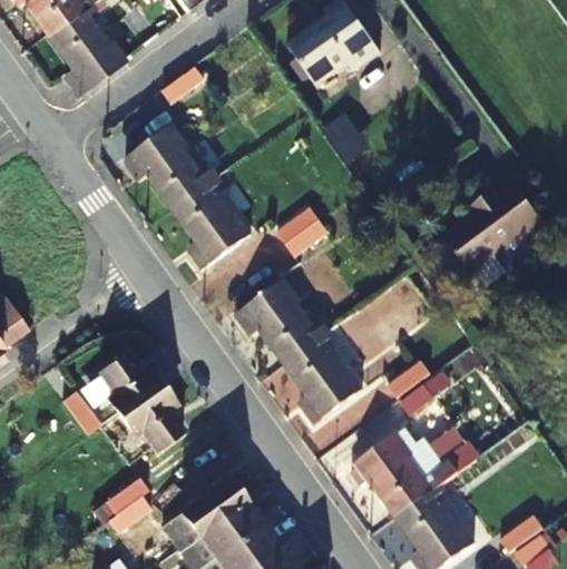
[(17,0),(19,2),(21,1),(46,36),(87,6),(85,1),(78,6),(74,0),(17,0)]
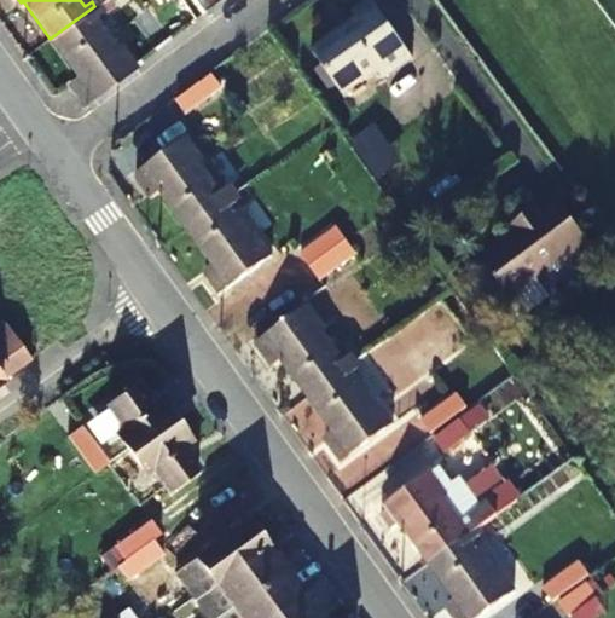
[(191,0),(199,13),(202,11),(218,0),(191,0)]
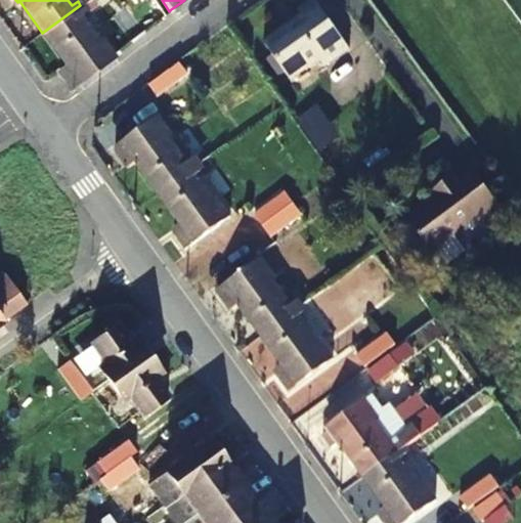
[(290,30),(267,46),(292,81),(320,59),(328,70),(352,50),(317,2),(302,12),(307,22),(293,33),(290,30)]
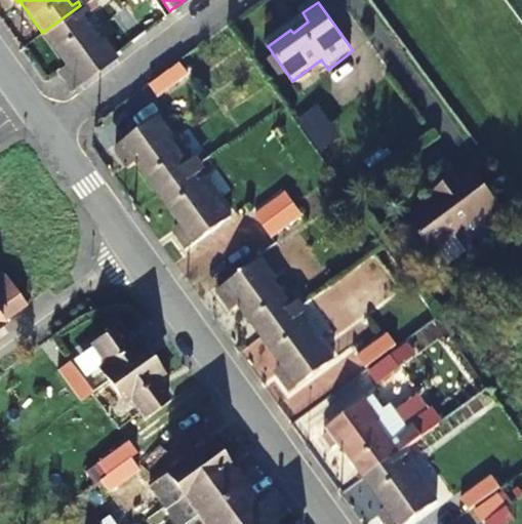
[(77,13),(83,9),(80,5),(42,33),(66,65),(57,70),(70,88),(80,80),(113,56),(101,39),(96,42),(77,13)]
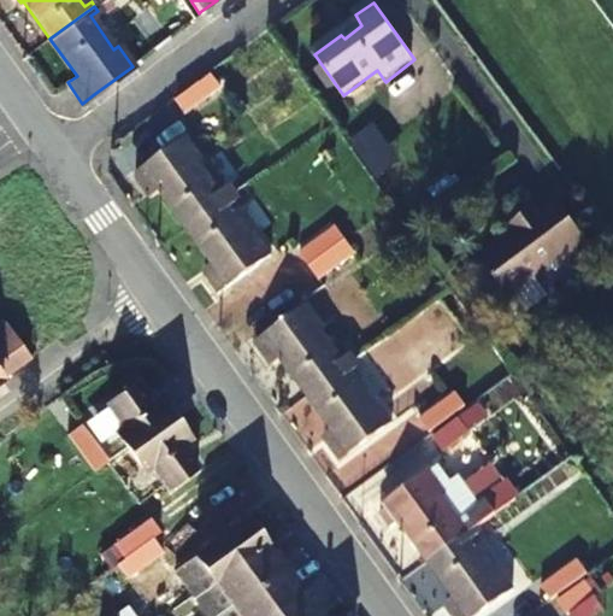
[(217,86),(207,74),(174,99),(182,111),(217,86)]
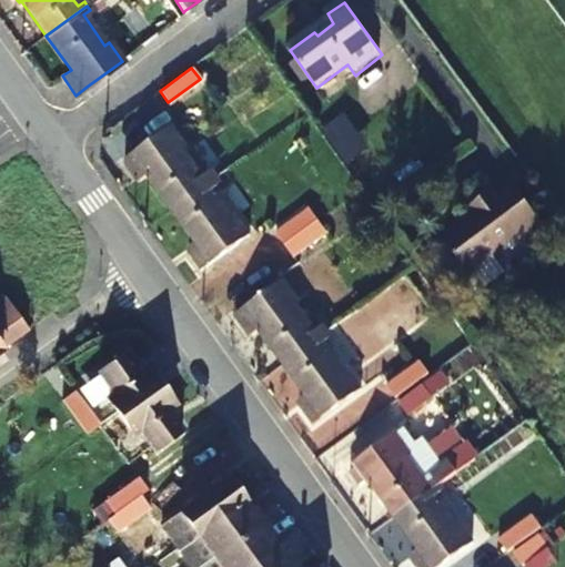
[(184,145),(170,127),(123,161),(137,181),(145,174),(170,209),(211,178),(208,174),(201,178),(181,149),(184,145)]
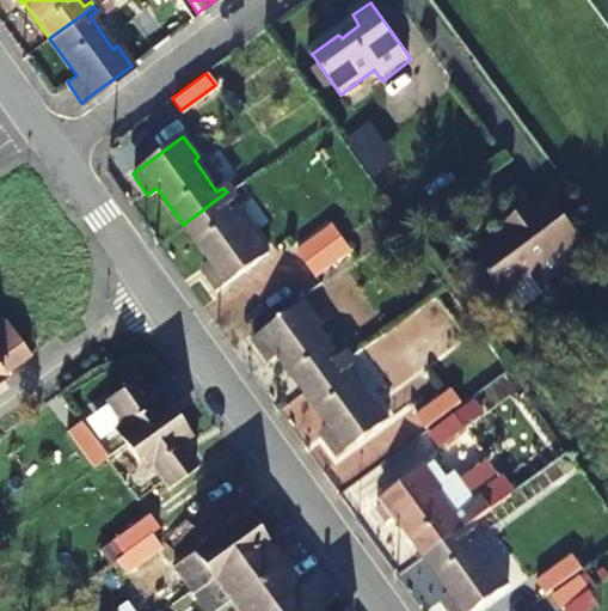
[(223,201),(231,197),(227,191),(183,225),(209,261),(201,267),(215,288),(266,252),(251,232),(246,234),(223,201)]
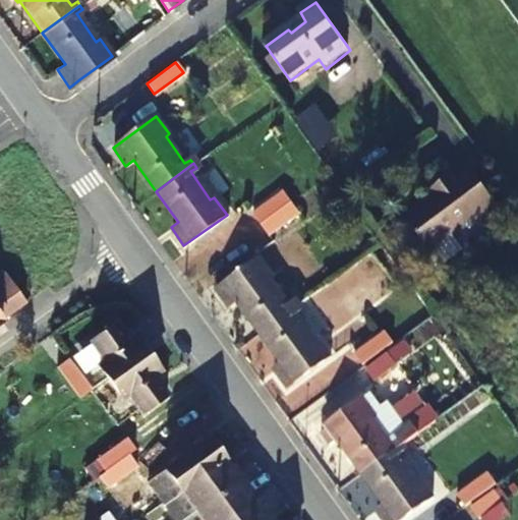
[(438,194),(406,218),(428,248),(495,200),(473,170),(455,182),(450,175),(433,187),(438,194)]
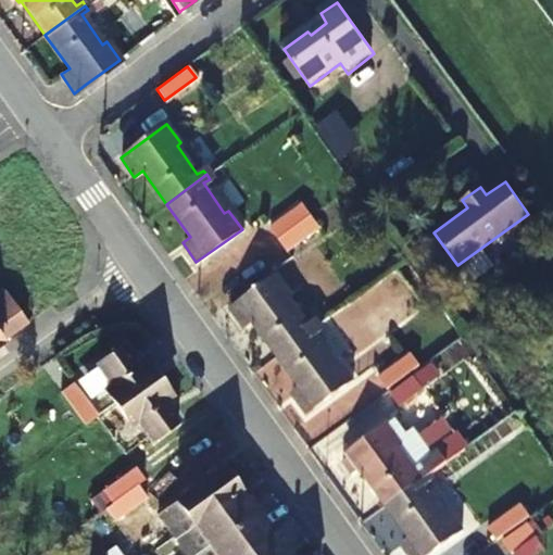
[(309,215),(301,203),(267,226),(276,239),(309,215)]
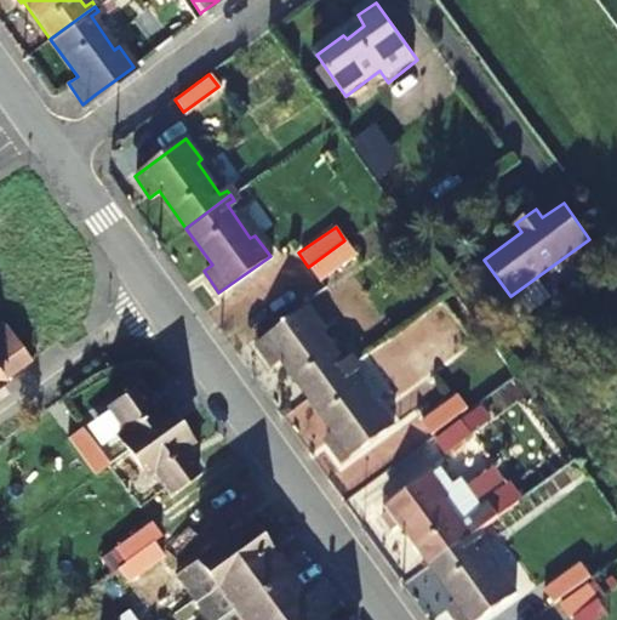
[(318,280),(354,254),(344,240),(308,267),(318,280)]
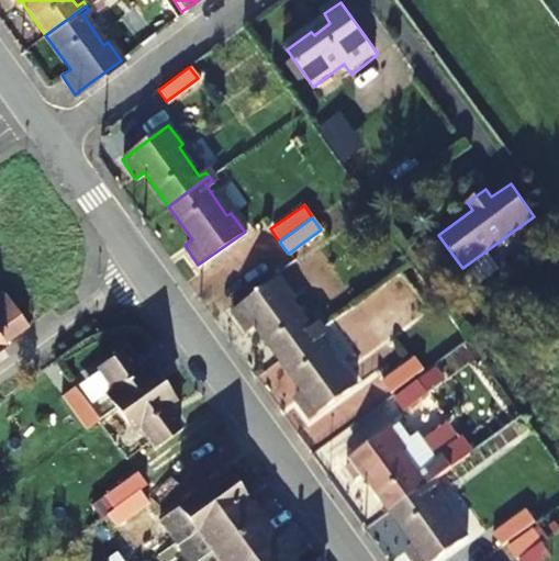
[(292,298),(278,278),(231,313),(245,333),(255,326),(264,338),(278,358),(320,328),(316,324),(310,328),(289,301),(292,298)]
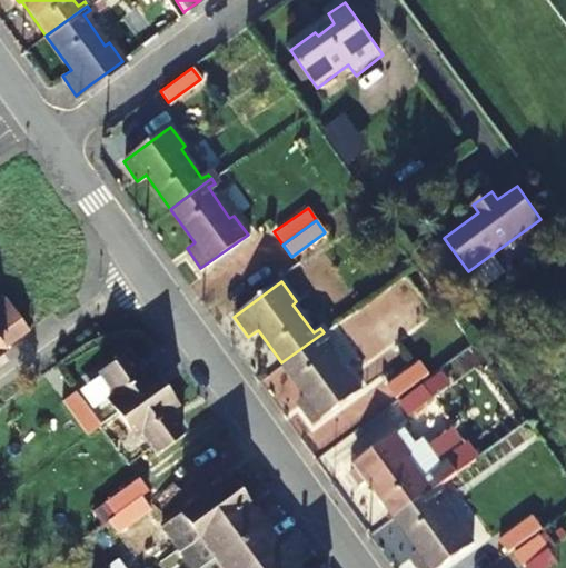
[(0,349),(28,330),(5,296),(0,299),(0,349)]
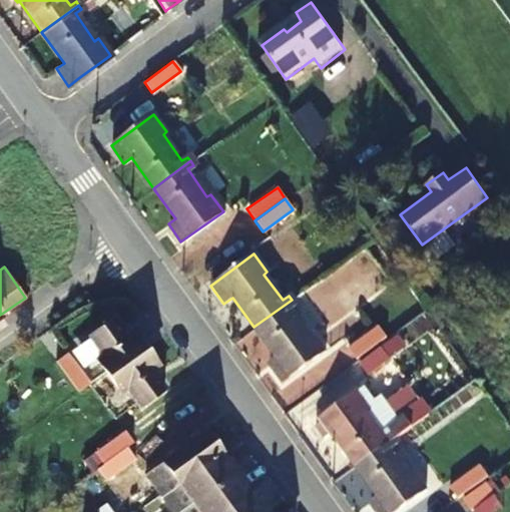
[(288,308),(295,304),(292,300),(253,327),(277,359),(269,363),(281,381),(324,351),(312,333),(308,335),(288,308)]
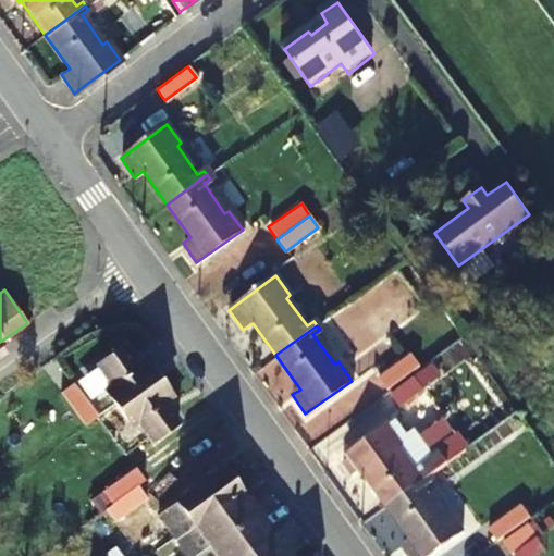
[(137,365),(124,345),(96,366),(109,384),(103,388),(110,398),(113,396),(130,384),(123,375),(137,365)]
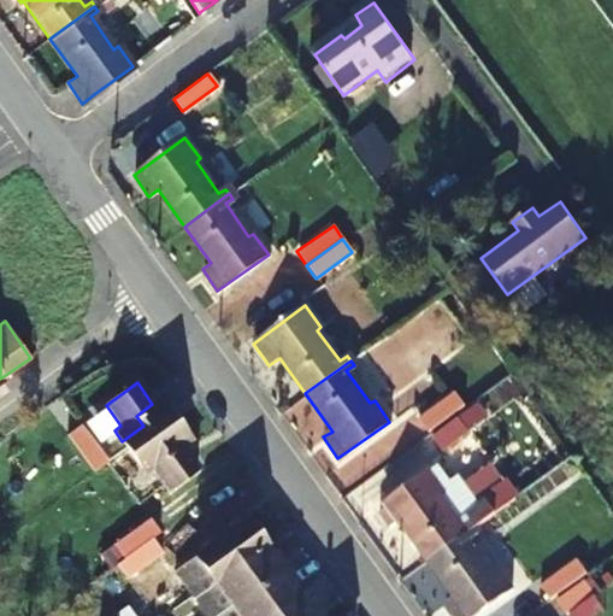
[(429,430),(466,405),(454,389),(418,417),(429,430)]
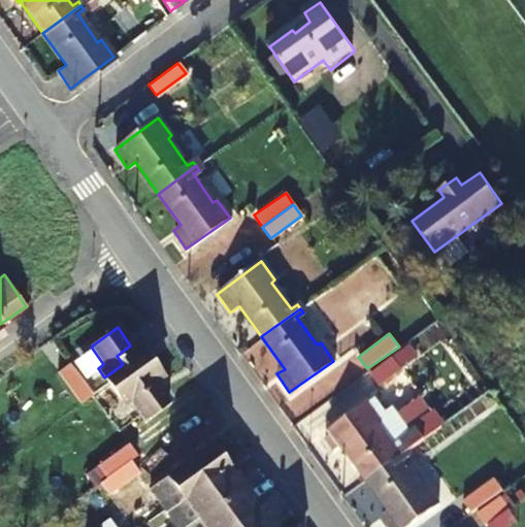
[(107,375),(104,377),(116,393),(134,381),(141,390),(155,380),(161,375),(136,340),(130,346),(117,356),(123,364),(107,375)]
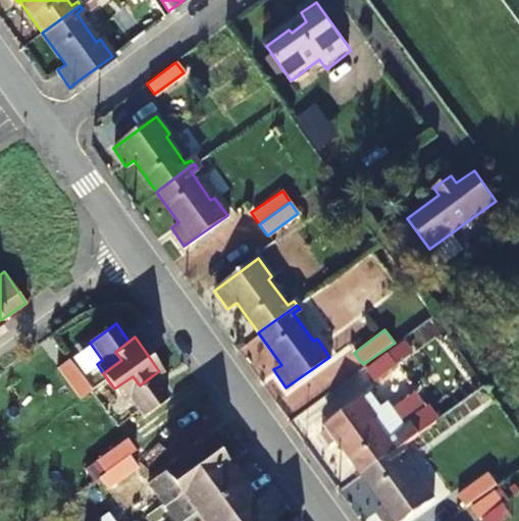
[(386,354),(367,368),(373,378),(394,364),(386,354)]
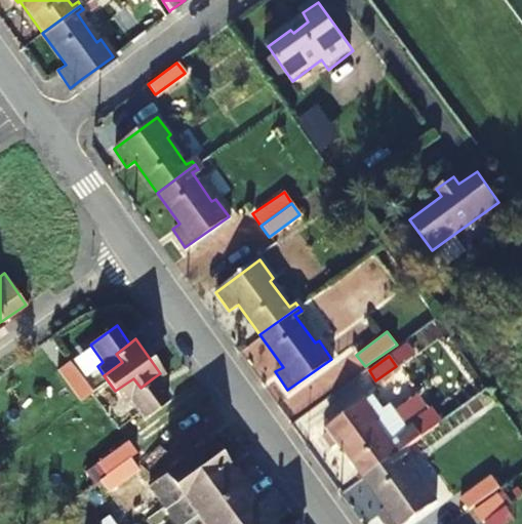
[(67,361),(55,369),(72,392),(84,384),(67,361)]
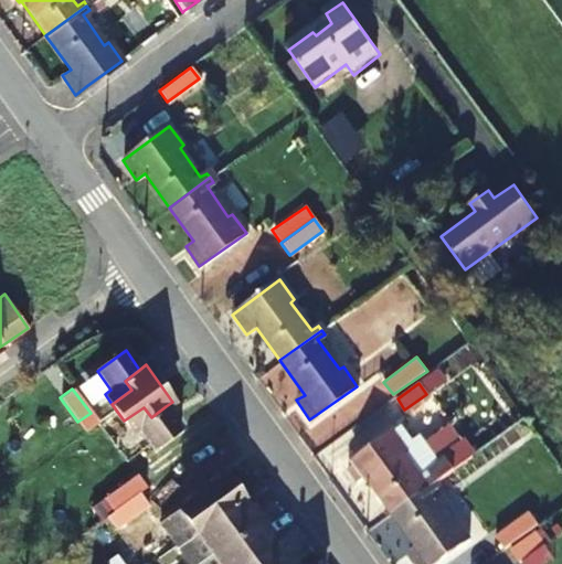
[(138,426),(152,446),(180,425),(166,406),(151,417),(144,407),(124,421),(131,432),(138,426)]
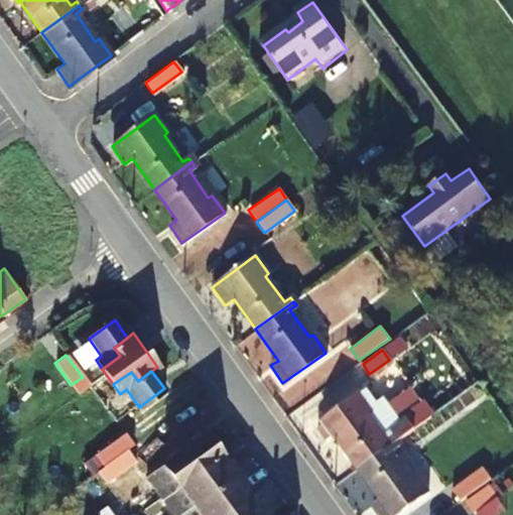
[(76,392),(88,384),(83,377),(71,385),(76,392)]
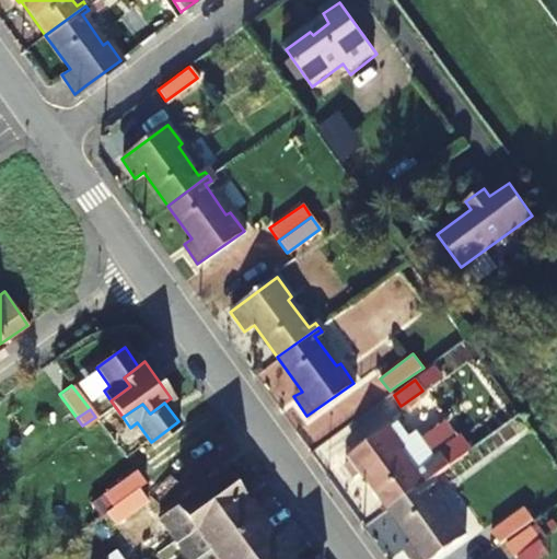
[(387,429),(348,456),(361,477),(363,475),(386,508),(428,478),(465,451),(460,442),(434,462),(417,438),(403,449),(387,429)]
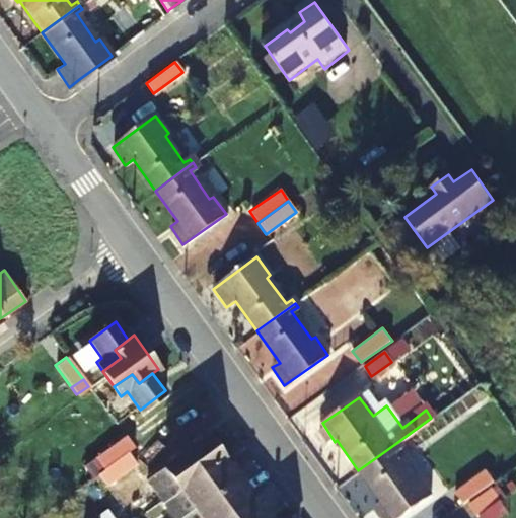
[(134,447),(126,436),(96,458),(103,469),(128,452),(134,447)]
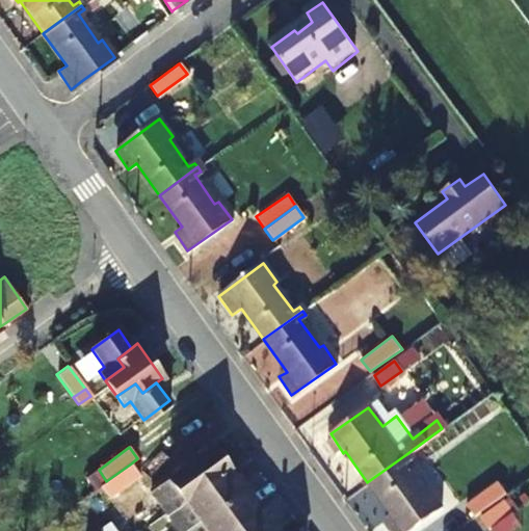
[(167,511),(228,469),(211,447),(152,489),(167,511)]
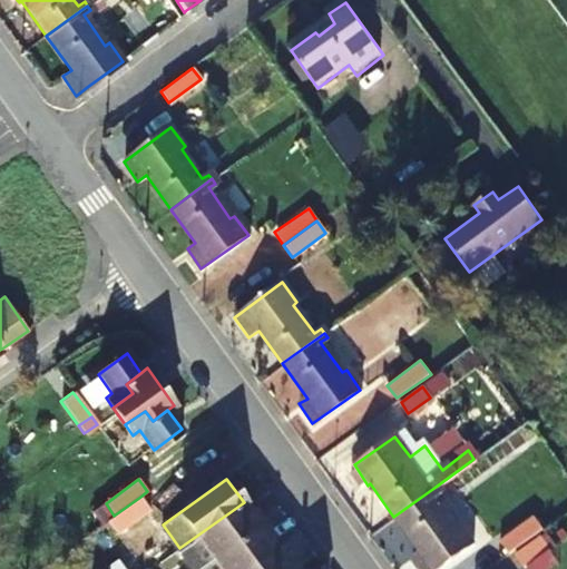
[(432,497),(438,492),(436,487),(393,517),(420,552),(411,559),(419,568),(433,568),(471,542),(457,523),(453,526),(432,497)]
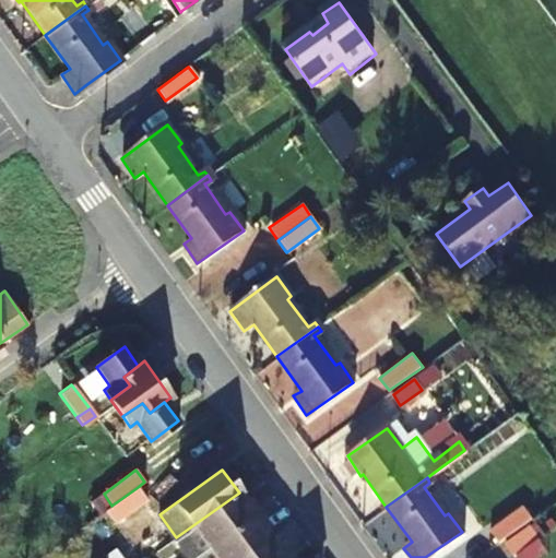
[(111,506),(104,511),(113,523),(145,499),(138,487),(111,506)]
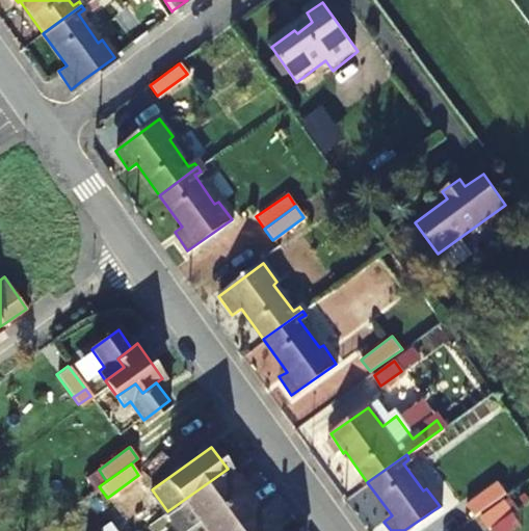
[(181,530),(183,530),(242,489),(228,469),(167,511),(181,530)]
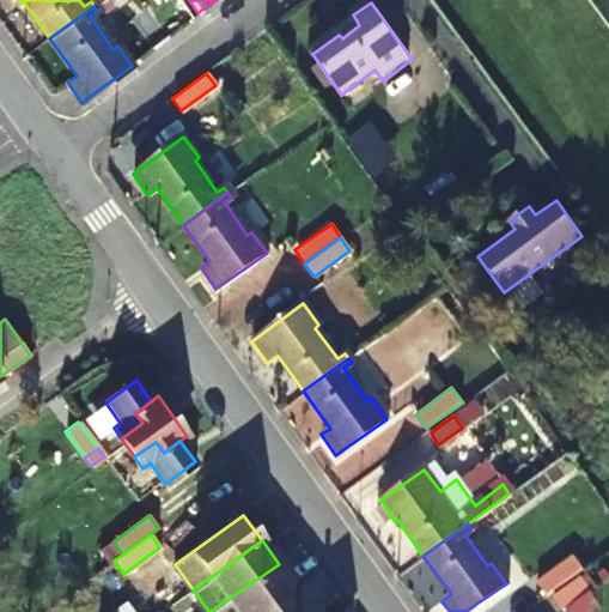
[(548,593),(584,567),(576,553),(537,579),(548,593)]
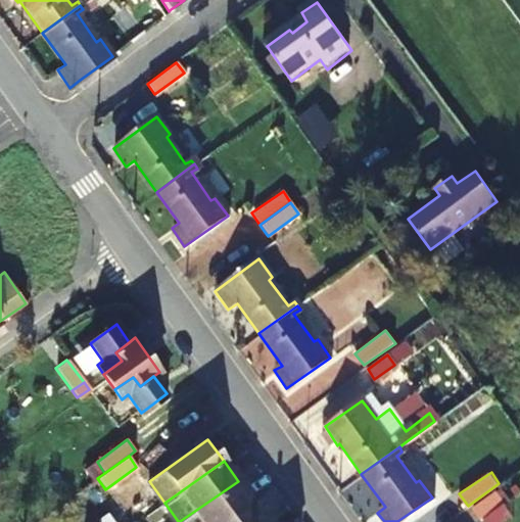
[(238,481),(180,521),(224,521),(252,502),(238,481)]
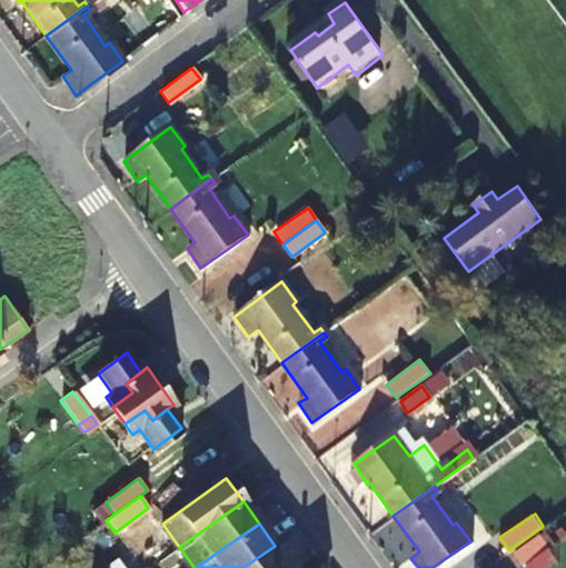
[(546,547),(537,535),(514,551),(523,565),(546,547)]
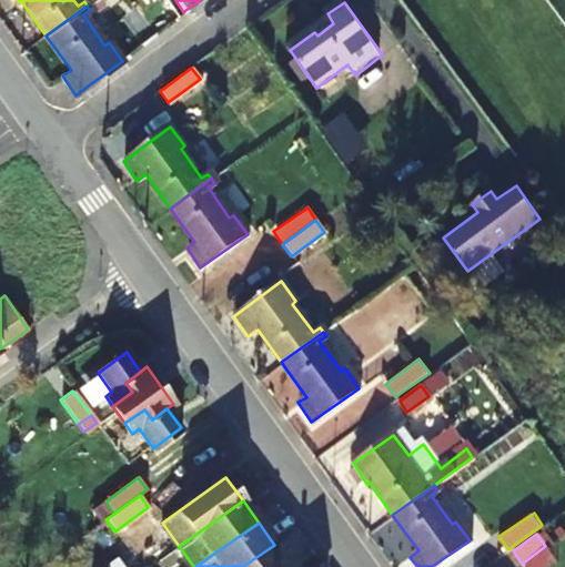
[(290,566),(291,566),(274,545),(243,566),(290,566)]
